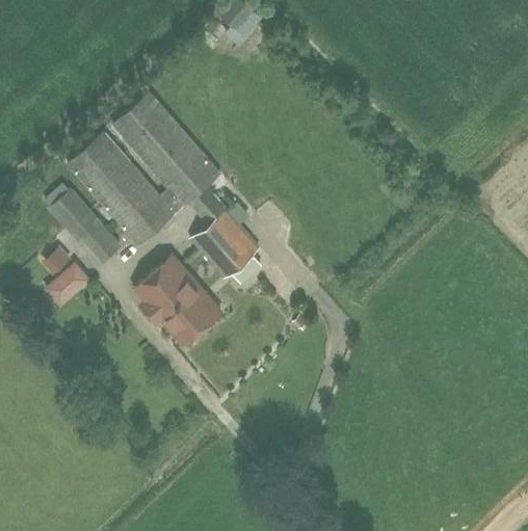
[(237,29),(254,9),(243,0),(233,0),(220,15),(237,29)]
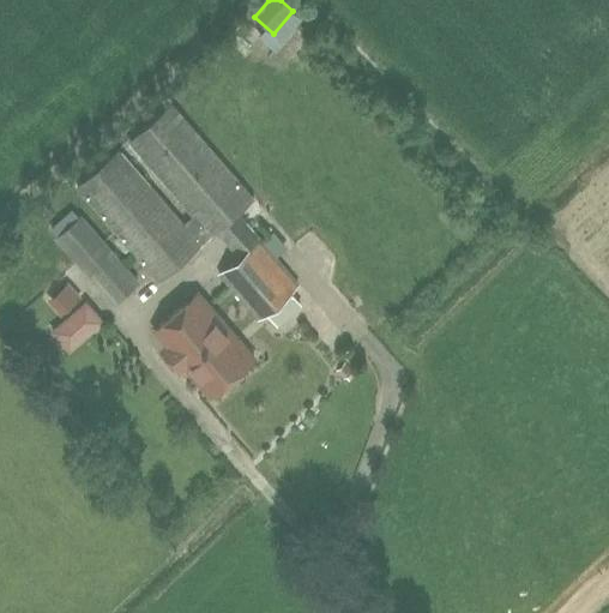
[(175,107),(133,143),(198,216),(186,226),(122,152),(80,188),(163,282),(204,246),(202,244),(212,234),(215,236),(257,200),(175,107)]
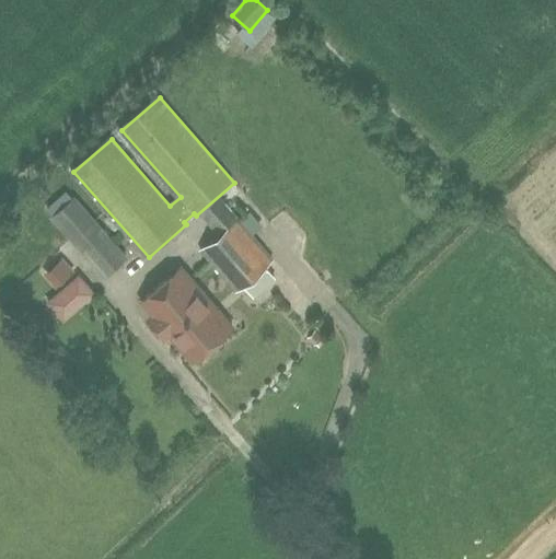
[(107,278),(129,259),(77,199),(56,219),(107,278)]
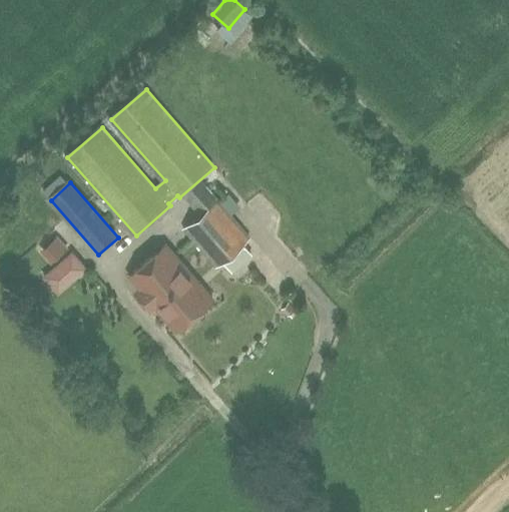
[(218,269),(226,262),(235,273),(257,254),(247,243),(252,239),(205,184),(189,197),(204,215),(186,230),(218,269)]
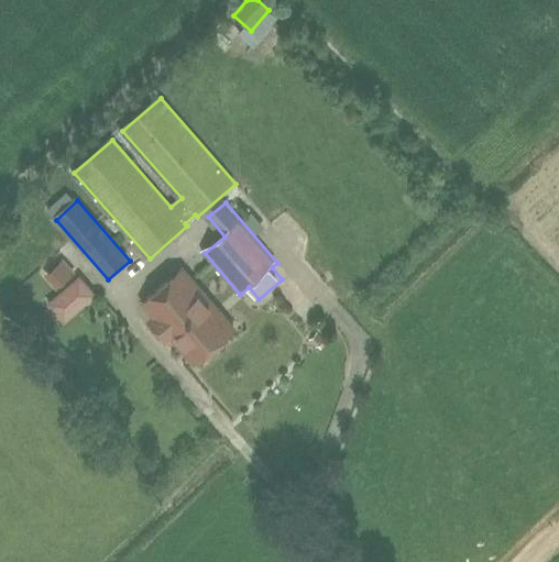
[(201,341),(201,340),(200,335),(203,334),(187,316),(195,310),(184,297),(198,285),(185,270),(145,304),(157,318),(152,322),(168,342),(174,338),(187,353),(201,341)]
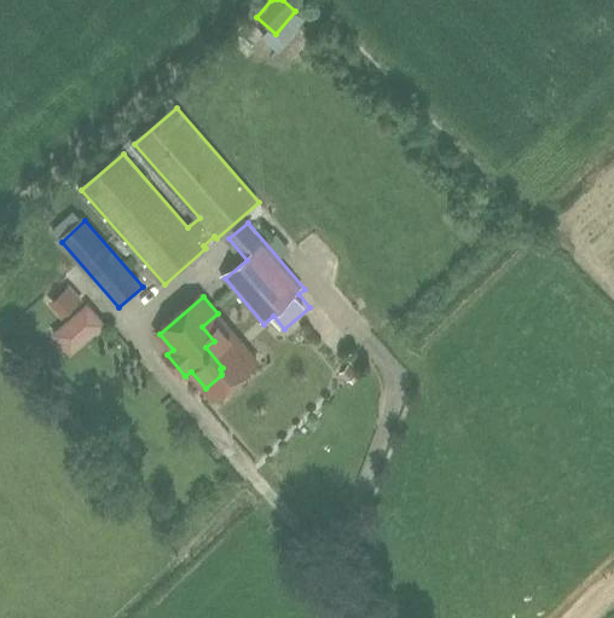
[(88,302),(69,321),(87,340),(106,322),(88,302)]
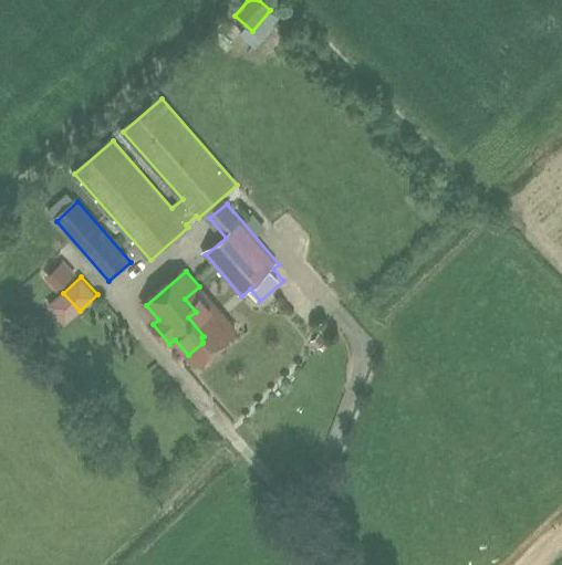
[(203,342),(203,343),(188,355),(197,366),(238,332),(199,286),(185,299),(196,312),(188,317),(204,336),(201,337),(203,342)]
